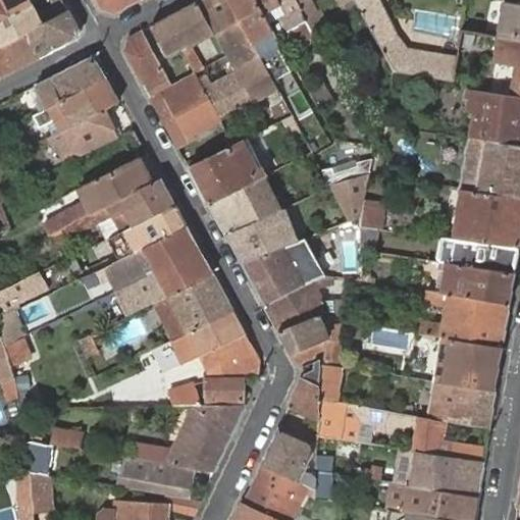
[(0,19),(31,3),(29,0),(0,0),(0,19)]
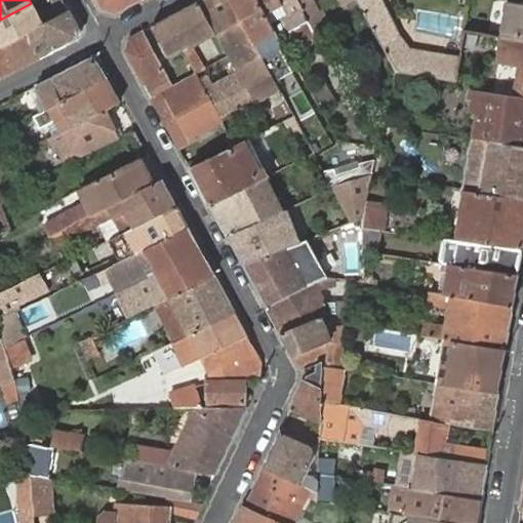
[(113,12),(136,0),(96,0),(102,8),(113,12)]
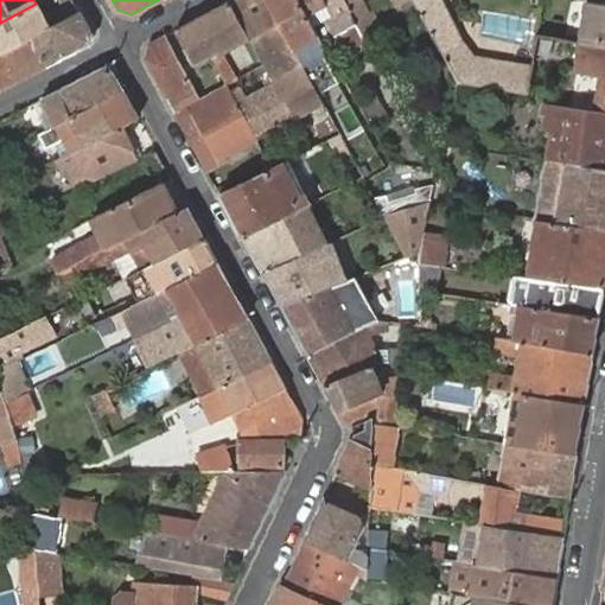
[(267,0),(234,0),(177,31),(198,68),(215,58),(229,84),(237,81),(222,53),(258,37),(281,82),(297,113),(322,99),(304,65),(295,49),(267,0)]
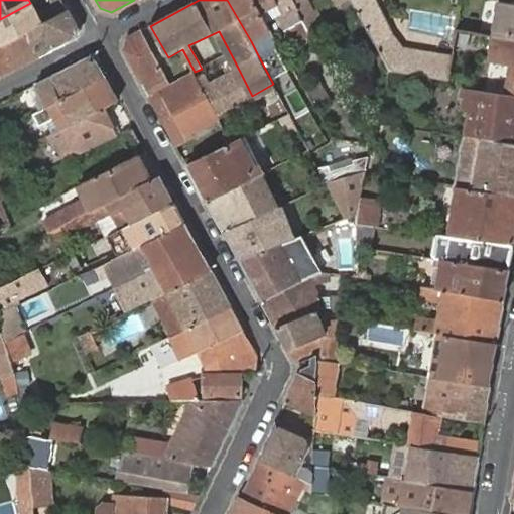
[(227,0),(251,41),(274,29),(257,0),(227,0)]
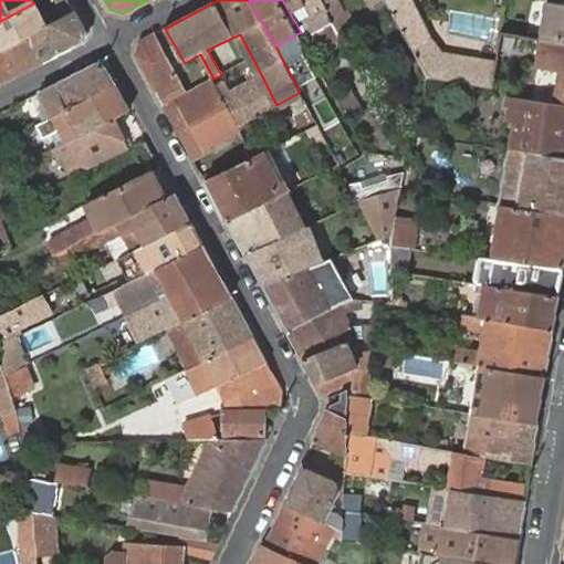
[(282,0),(301,32),(304,40),(313,35),(320,49),(341,38),(321,0),(282,0)]
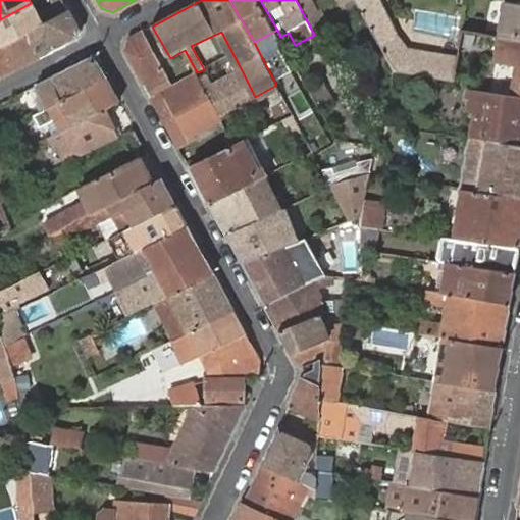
[(334,0),(339,8),(354,0),(353,0),(296,0),(314,35),(323,29),(309,0),(334,0)]
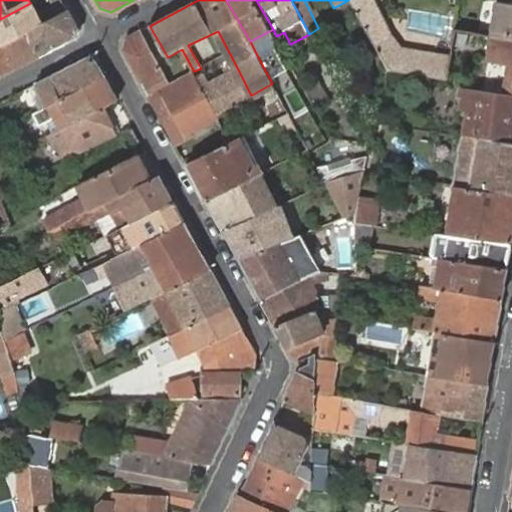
[(386,70),(427,76),(446,79),(449,56),(400,48),(373,0),(347,0),(348,0),(386,70)]
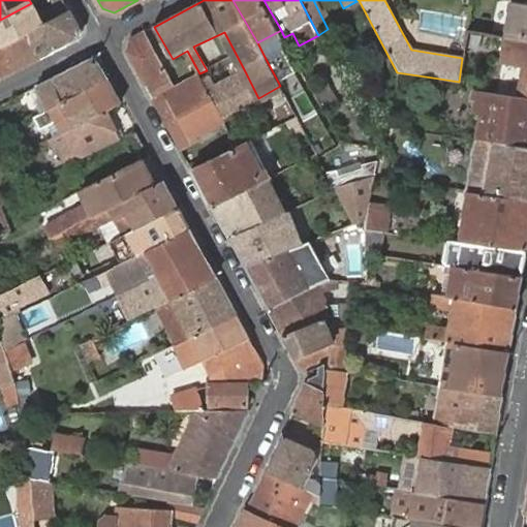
[(526,0),(515,0),(515,3),(504,2),(498,37),(505,38),(526,41),(526,0)]
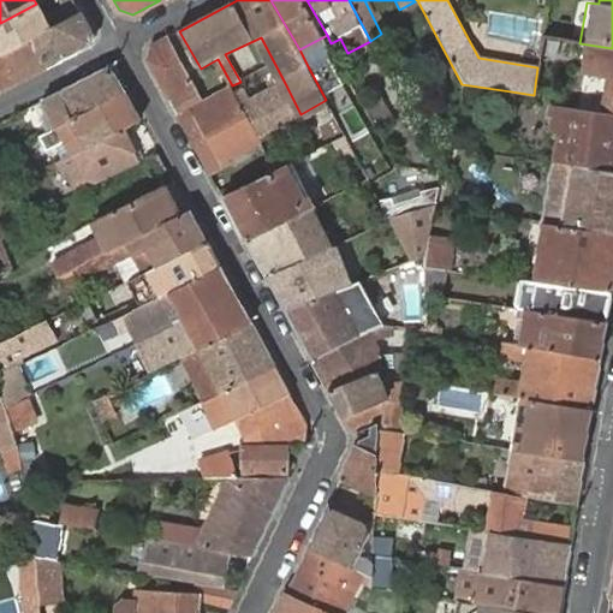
[(0,54),(49,28),(36,4),(0,23),(0,54)]
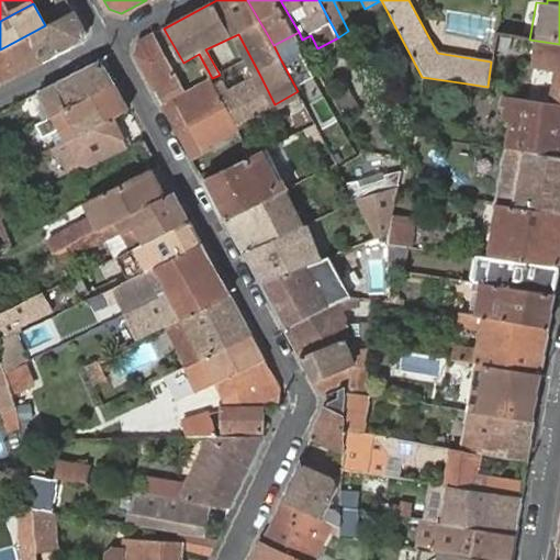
[(0,81),(82,41),(85,34),(73,10),(71,11),(45,25),(0,49),(0,81)]
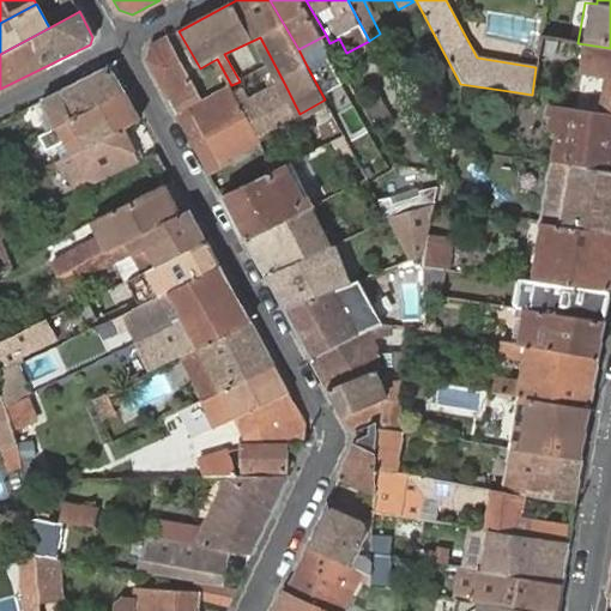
[(204,101),(168,36),(151,46),(150,60),(194,141),(247,113),(236,94),(231,85),(204,101)]
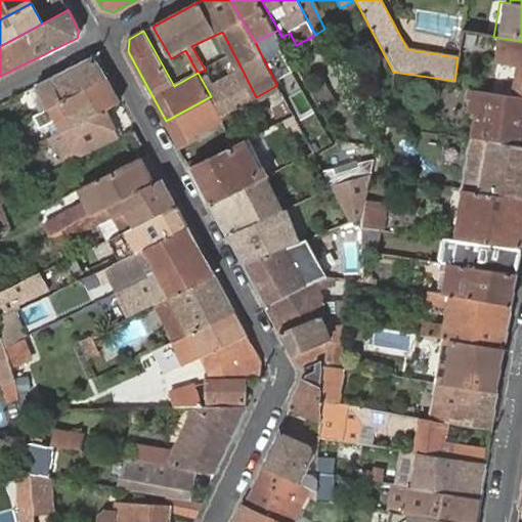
[(521,41),(501,38),(496,63),(518,67),(514,91),(521,92),(521,91),(521,41)]
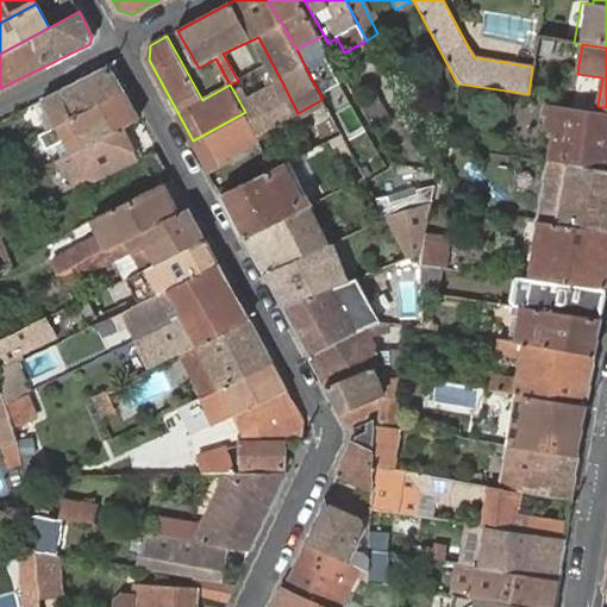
[(345,98),(330,69),(321,56),(305,66),(323,99),(329,108),(345,98)]
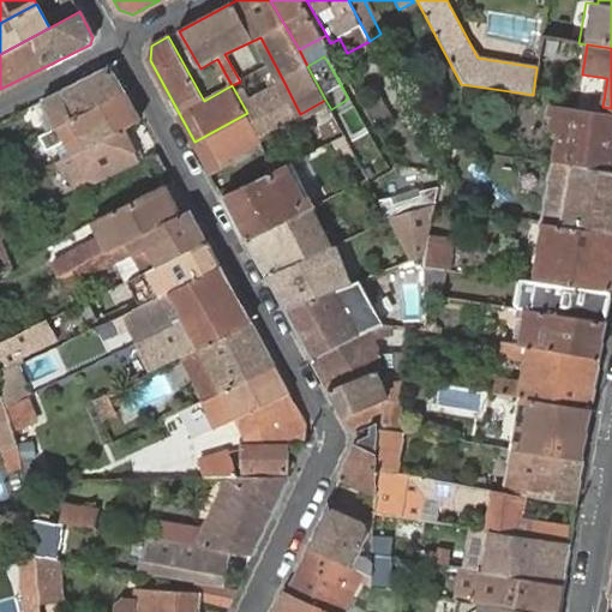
[(55,126),(124,91),(114,75),(102,67),(42,102),(55,126)]
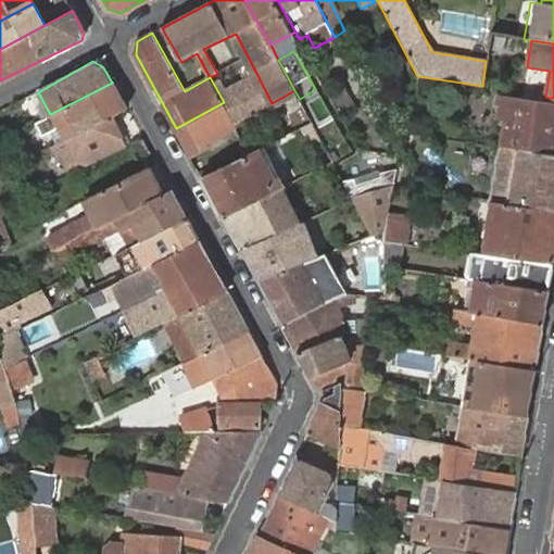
[(273,105),(272,103),(257,75),(250,79),(227,93),(222,80),(214,85),(224,102),(236,125),(273,105)]
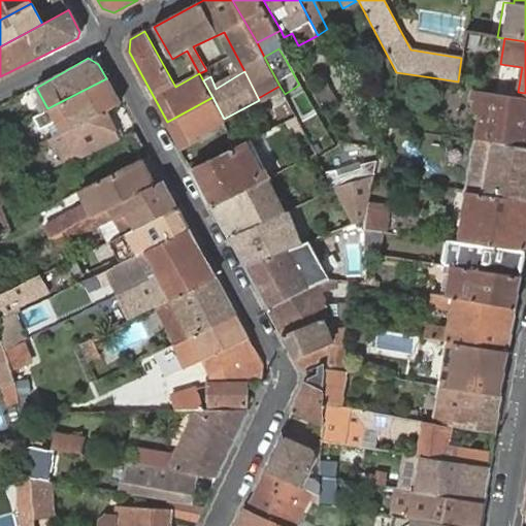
[(104,111),(120,103),(106,78),(47,108),(34,116),(38,123),(44,119),(54,137),(104,111)]
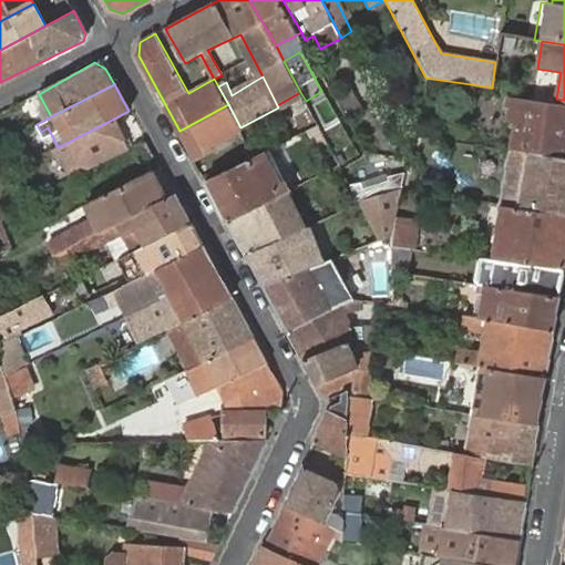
[(359,86),(337,99),(347,117),(369,105),(359,86)]
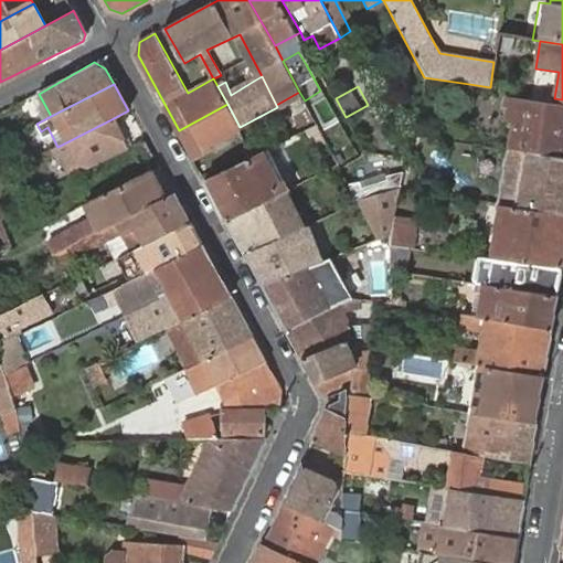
[(562,98),(562,99),(560,110),(505,101),(503,106),(511,108),(508,121),(516,123),(511,150),(524,152),(562,157),(562,98)]
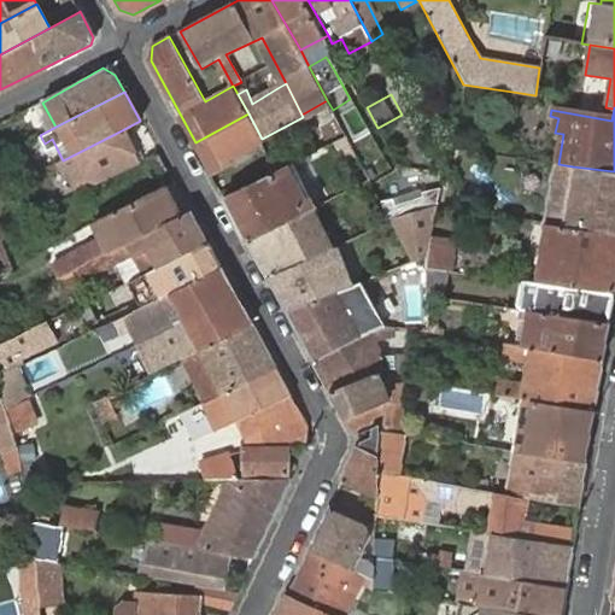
[(249,113),(195,142),(212,173),(236,160),(233,154),(262,139),(249,113)]
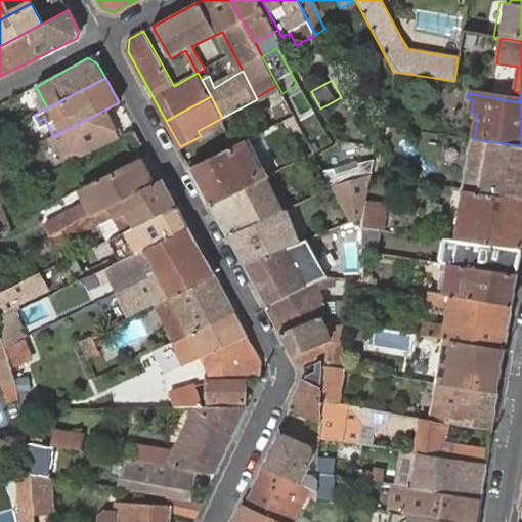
[(227,126),(261,107),(257,99),(222,118),(227,126)]
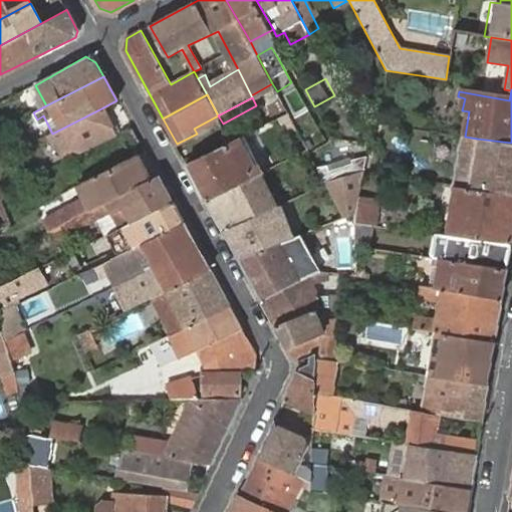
[(65,158),(114,135),(101,108),(52,134),(46,137),(50,144),(56,141),(65,158)]
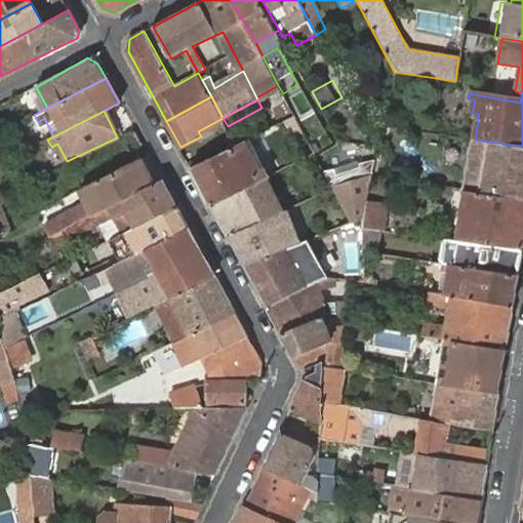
[(296,141),(306,135),(294,115),(285,120),(296,141)]
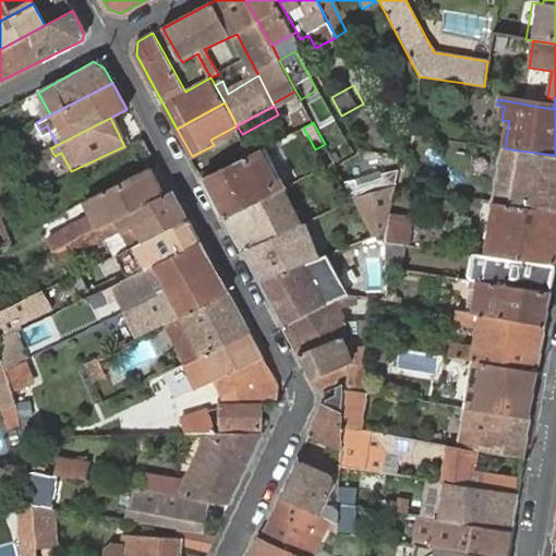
[(242,134),(237,125),(210,140),(214,145),(216,148),(242,134)]
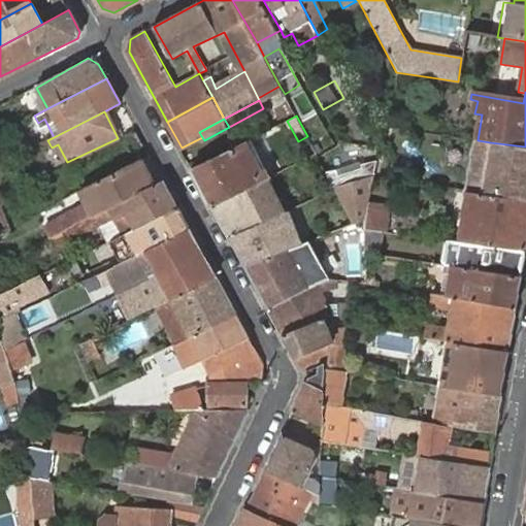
[(212,204),(264,178),(245,142),(193,169),(212,204)]
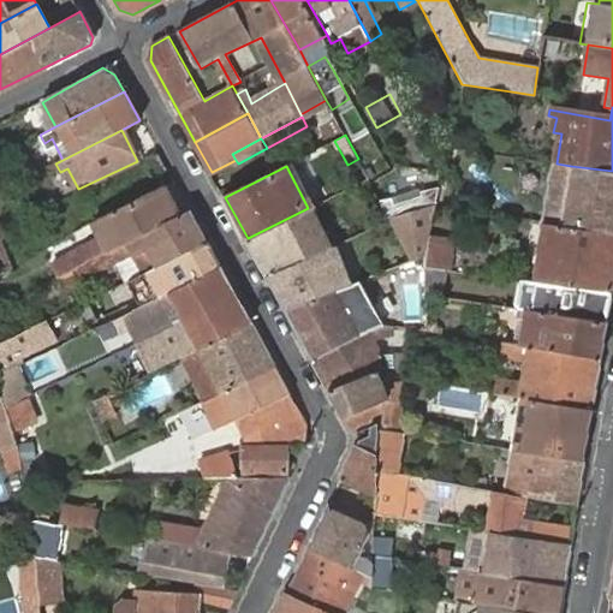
[(612,233),(612,171),(571,166),(563,226),(612,233)]
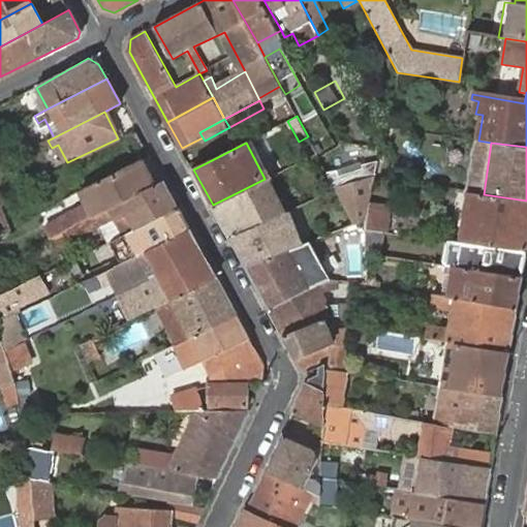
[(44,228),(50,240),(151,187),(138,162),(81,193),(88,206),(44,228)]
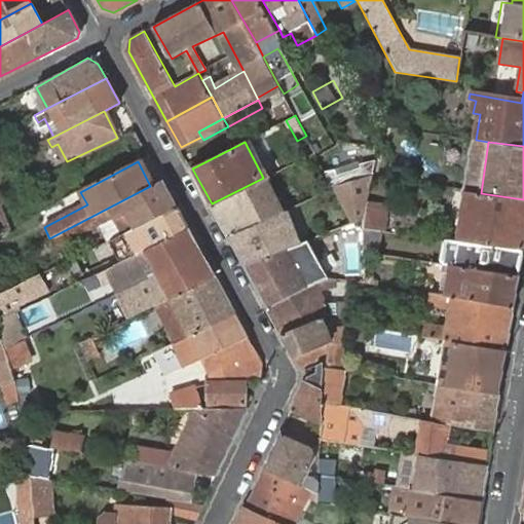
[(369,178),(372,162),(359,165),(360,172),(338,176),(337,169),(326,171),(333,186),(352,220),(362,216),(362,211),(364,201),(369,178)]
